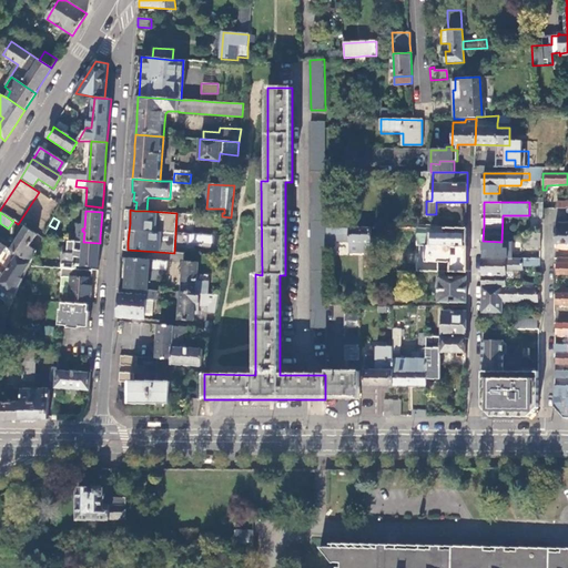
[(567,243),(567,223),(556,223),(555,234),(555,244),(567,243)]
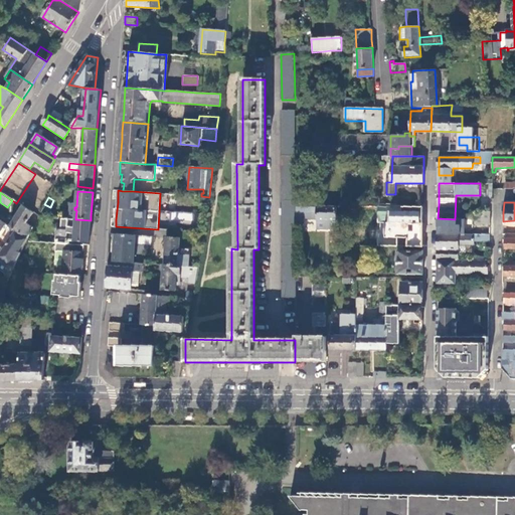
[(303,231),(303,219),(316,219),(316,229),(336,229),(336,205),(296,205),(296,231),(303,231)]
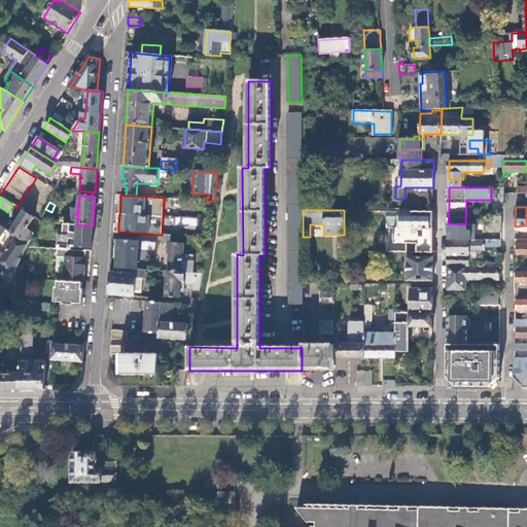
[(29,244),(34,233),(27,229),(34,218),(23,211),(9,232),(29,244)]
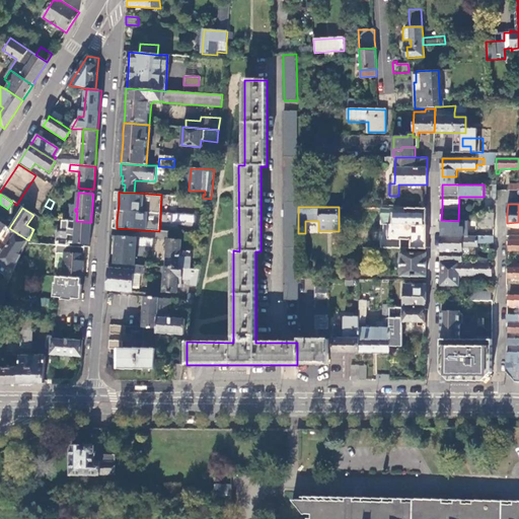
[(414,208),(400,208),(400,215),(414,216),(414,208)]
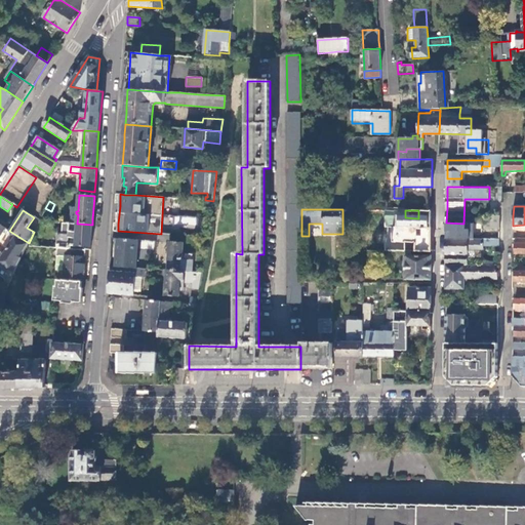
[(418,210),(418,218),(431,218),(432,210),(418,210)]
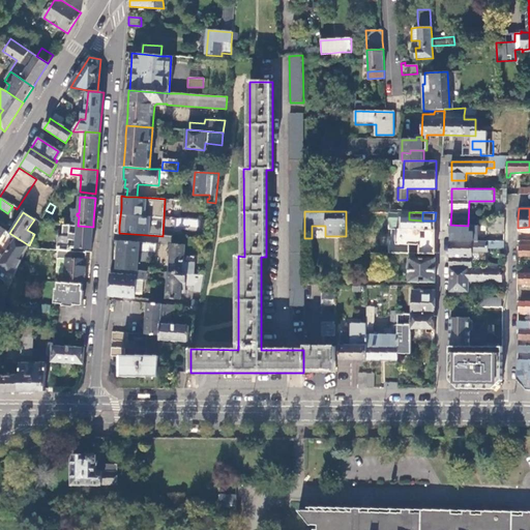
[(198,229),(198,218),(165,216),(165,227),(198,229)]
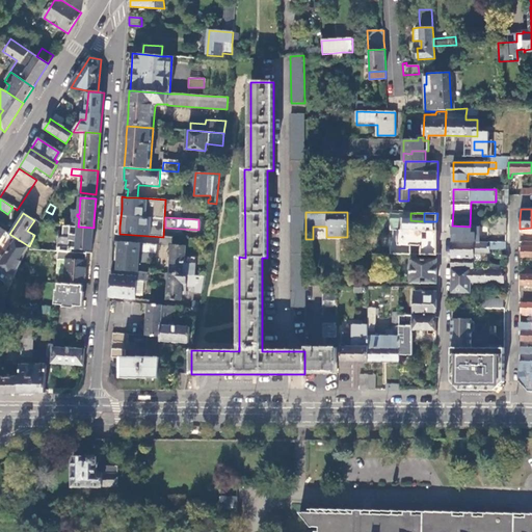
[(500,223),(490,223),(490,233),(507,233),(506,219),(500,218),(500,223)]
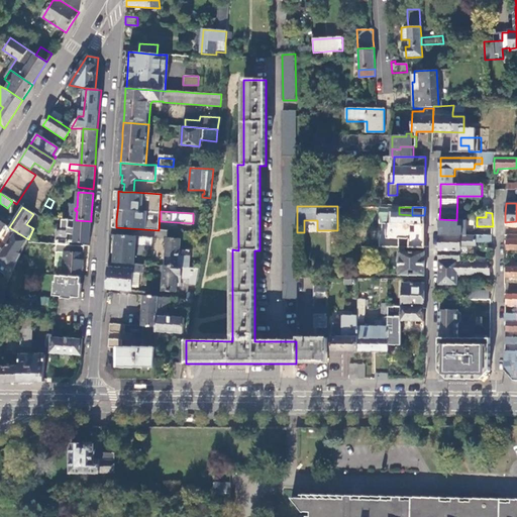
[(62,229),(57,229),(56,243),(74,244),(74,242),(88,243),(90,243),(90,241),(91,221),(76,220),(62,219),(62,229)]
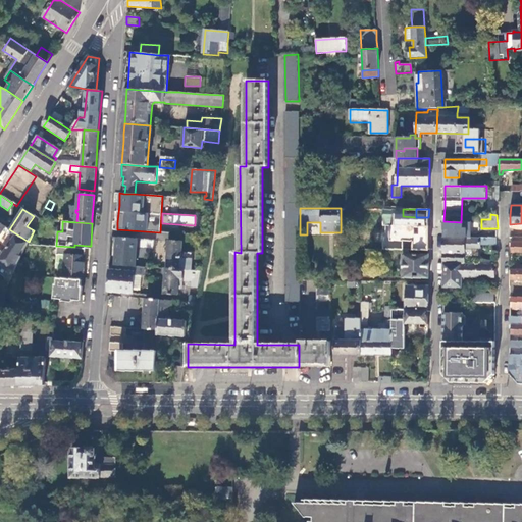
[(461,222),(444,221),(444,228),(444,237),(467,237),(467,222),(461,222)]
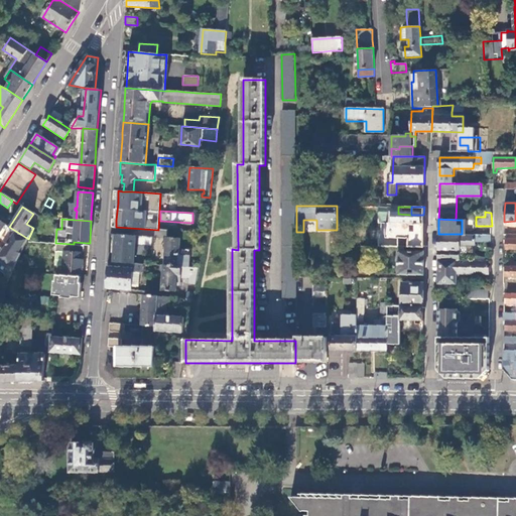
[(408,247),(423,247),(423,229),(423,223),(398,223),(398,231),(403,231),(403,244),(403,246),(408,246),(408,247)]
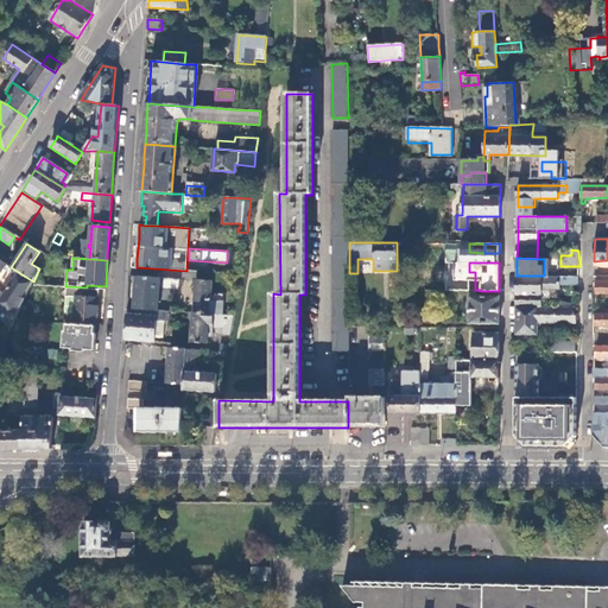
[(12,270),(6,265),(0,274),(0,301),(16,277),(10,273),(12,270)]
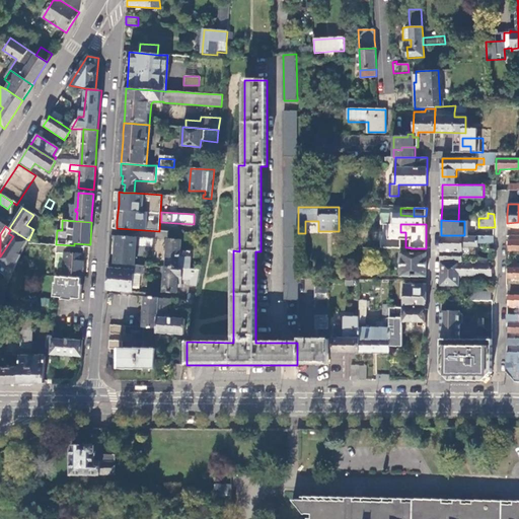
[(0,274),(4,276),(8,284),(27,240),(10,230),(8,233),(13,236),(0,256),(0,274)]
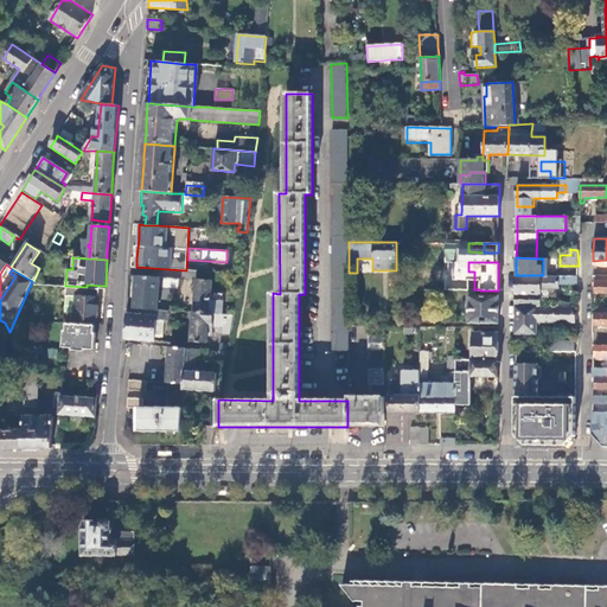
[(543,275),(516,275),(516,289),(516,306),(540,307),(541,288),(560,288),(560,283),(560,275),(543,275)]
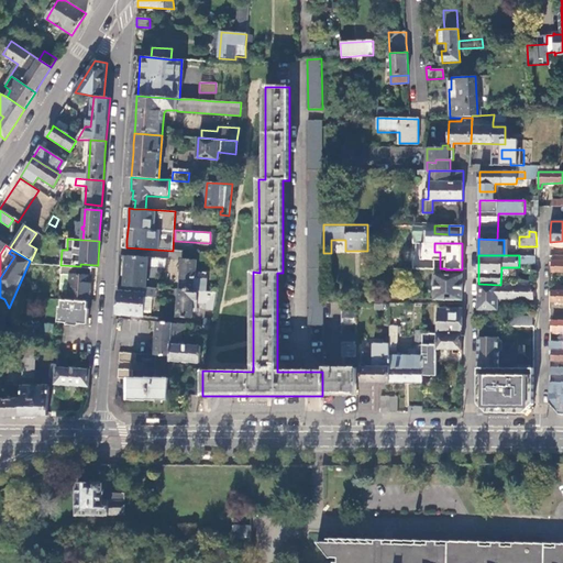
[(562,255),(553,255),(553,262),(550,262),(550,265),(553,265),(553,271),(562,271),(562,255)]
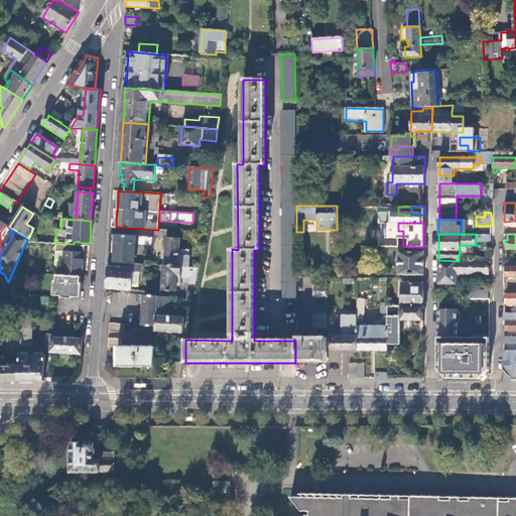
[(135,264),(137,237),(115,235),(115,240),(114,263),(133,264),(135,264)]
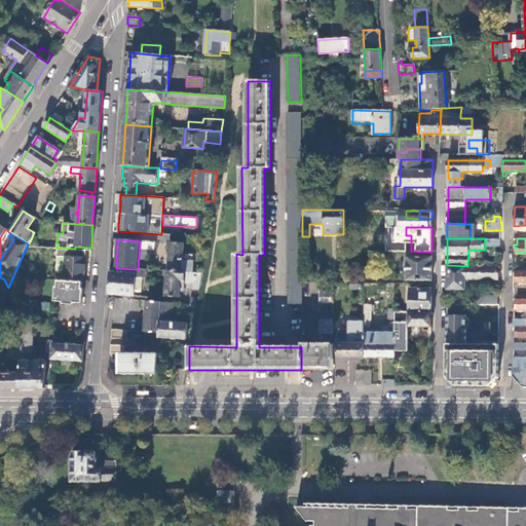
[(154,250),(155,240),(141,239),(140,249),(154,250)]
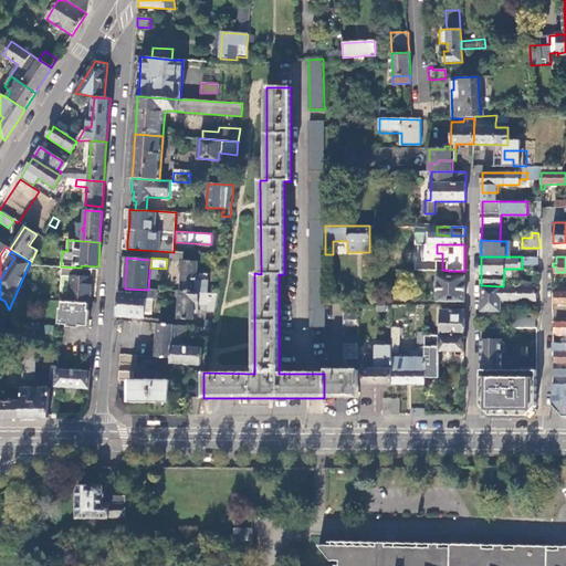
[(200,293),(208,293),(208,281),(197,280),(198,262),(182,261),(180,292),(196,293),(200,293)]
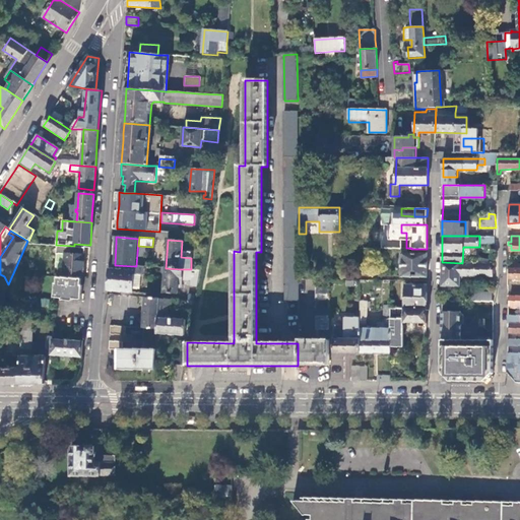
[(81,278),(82,278),(84,247),(74,246),(56,245),(56,252),(56,253),(55,266),(63,267),(62,277),(63,277),(81,278)]
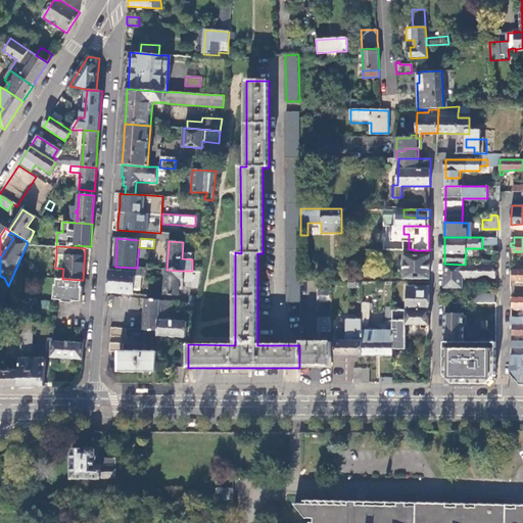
[(403,278),(429,278),(429,260),(429,255),(403,254),(403,278)]
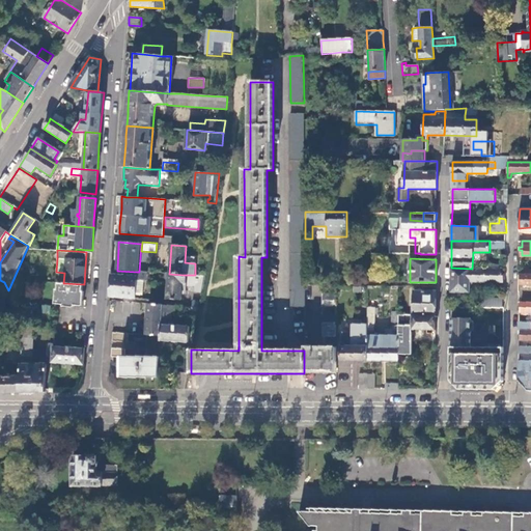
[(472,269),(451,268),(451,285),(451,292),(469,292),(470,282),(502,282),(502,279),(505,279),(505,276),(502,276),(502,274),(502,270),(472,269)]
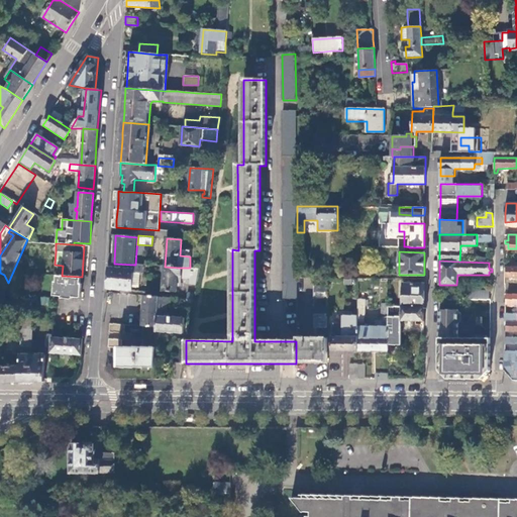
[(132,273),(133,265),(114,264),(109,263),(108,274),(107,289),(131,291),(132,287),(132,273)]
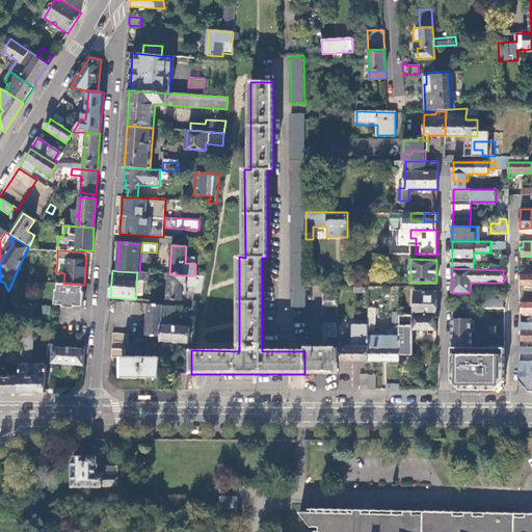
[(183,300),(183,295),(184,275),(169,274),(168,300),(183,300)]
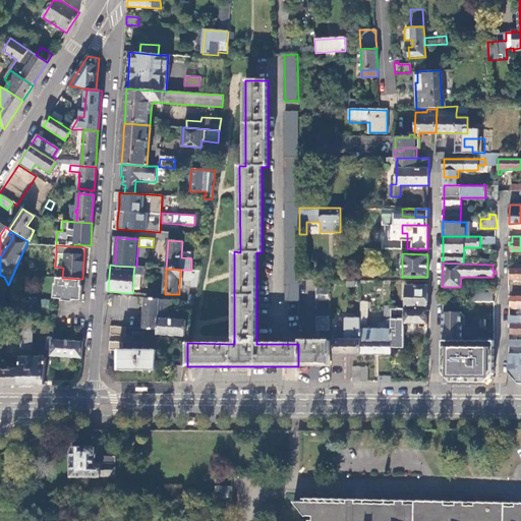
[(520,269),(512,270),(512,279),(520,278),(520,269)]
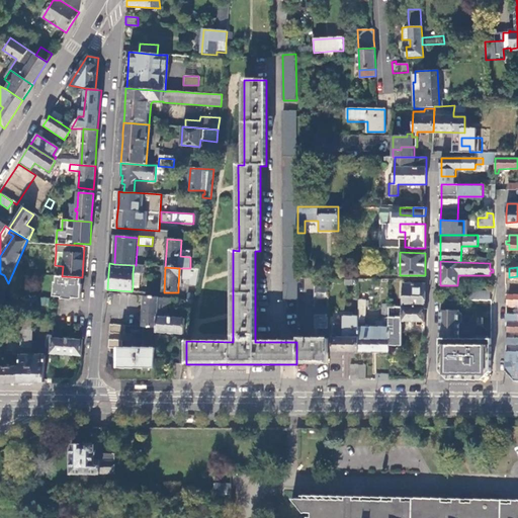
[(191,285),(196,286),(199,269),(190,268),(183,268),(182,279),(191,280),(191,285)]
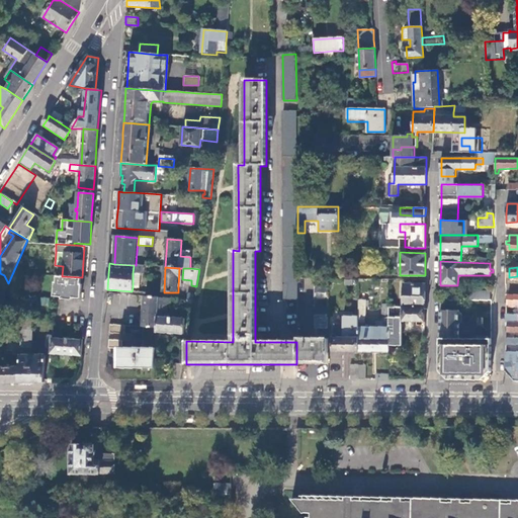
[(141,274),(133,273),(133,287),(140,288),(141,274)]
